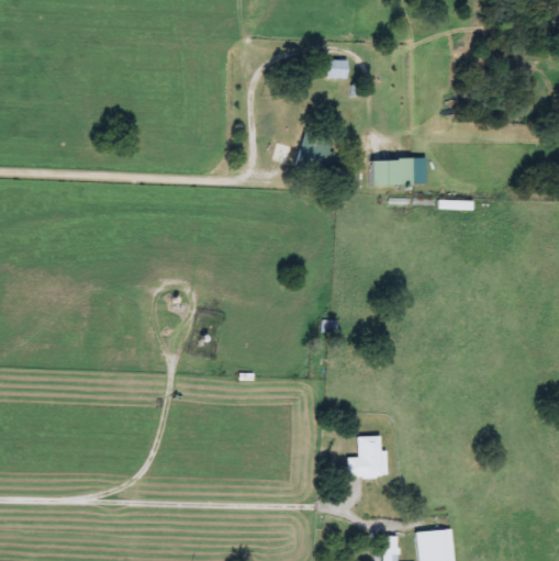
[(347,60),(347,78),(327,78),(327,60),(347,60)]
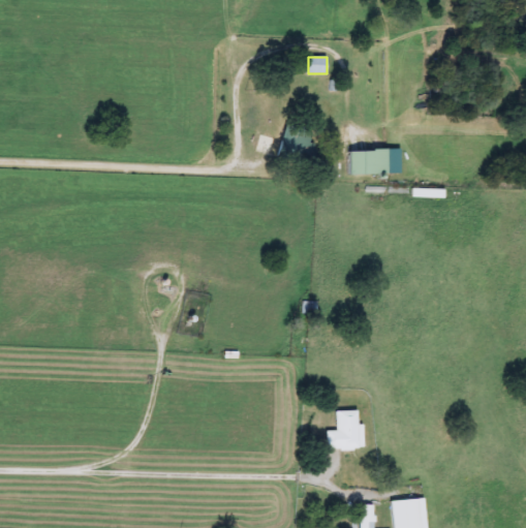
[(318,165),(279,159),(284,126),(314,131),(312,145),(321,146),(318,165)]
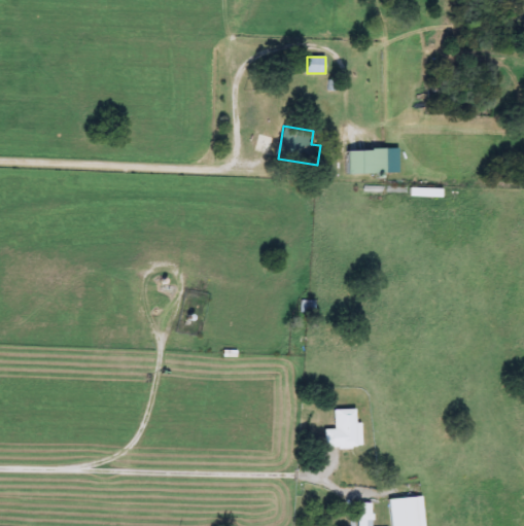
[(387,149),(387,174),(349,173),(349,149),(387,149)]
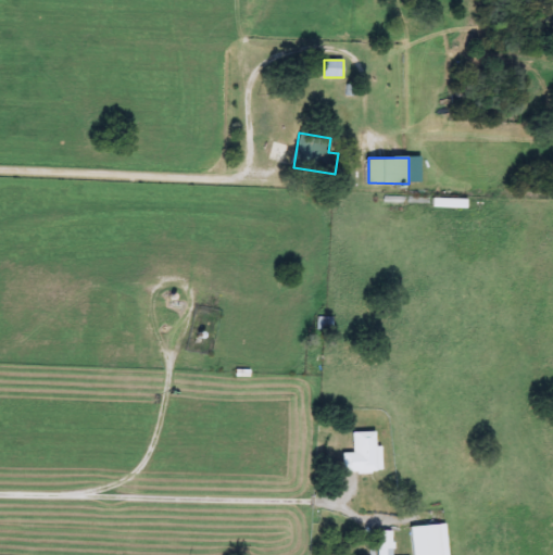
[(344,452),(354,452),(354,430),(382,430),(382,471),(344,471),(344,452)]
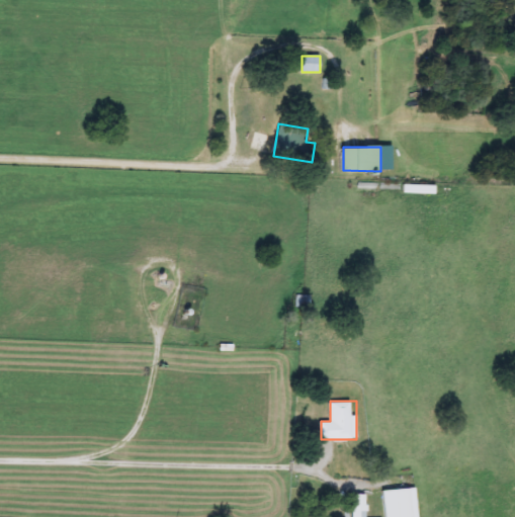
[(418,516),(385,516),(383,490),(417,487),(418,516)]
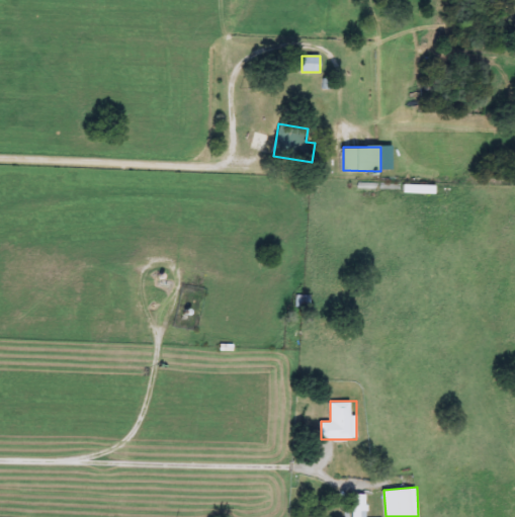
[(352,516),(352,494),(367,494),(367,516),(352,516)]
